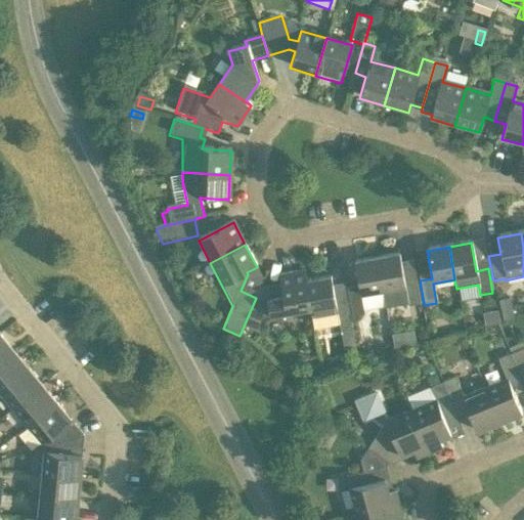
[(377,259),(382,293),(385,308),(407,304),(407,308),(421,306),(416,282),(404,284),(399,255),(377,259)]
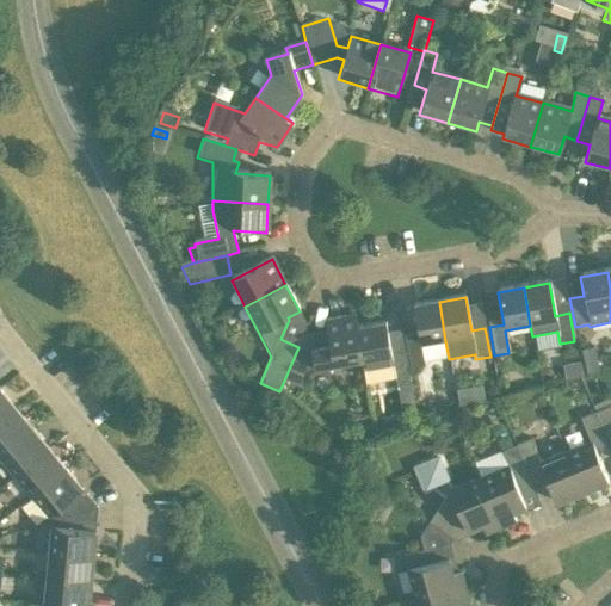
[(424,369),(420,345),(445,341),(439,302),(413,307),(419,340),(405,342),(409,371),(424,369)]
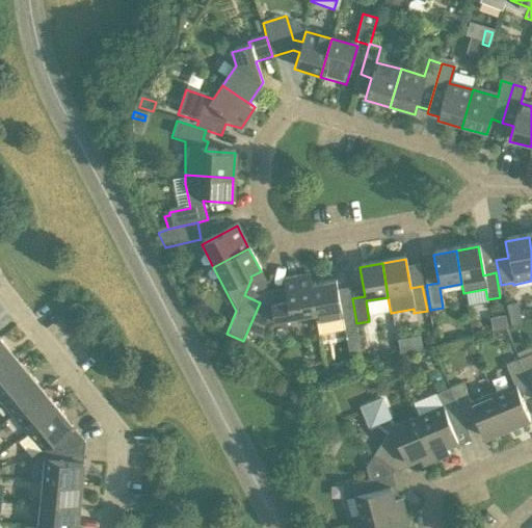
[(265,324),(315,315),(310,287),(309,276),(283,281),(285,290),(264,293),(247,333),(260,338),(265,324)]
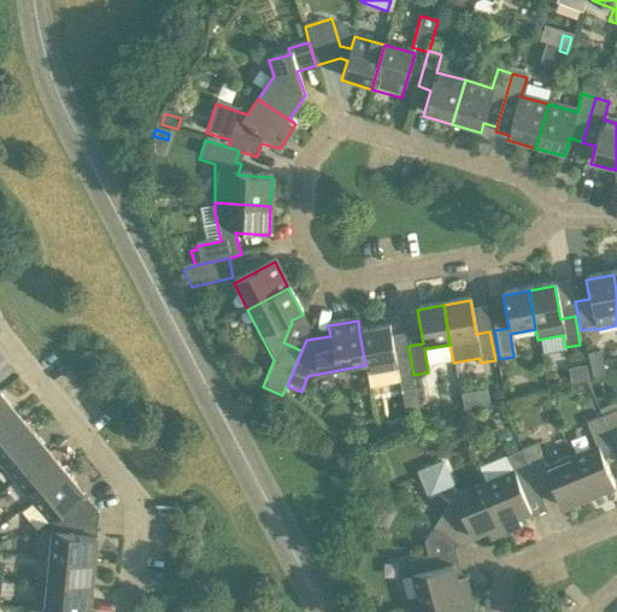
[(365,365),(370,388),(399,383),(405,419),(418,417),(404,336),(391,339),(389,328),(359,333),(365,365)]
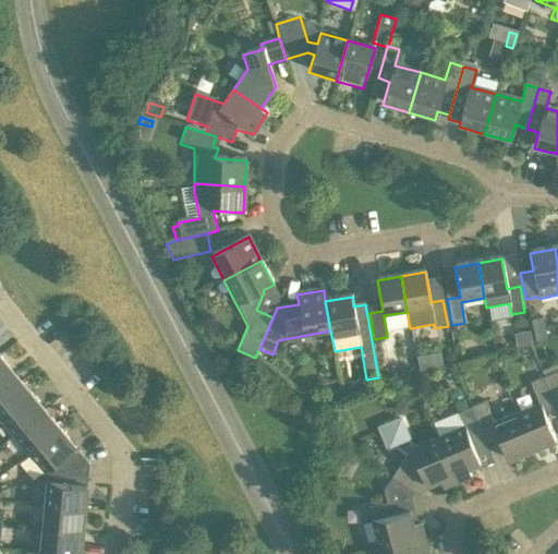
[(533,334),(536,345),(547,342),(545,330),(533,334)]
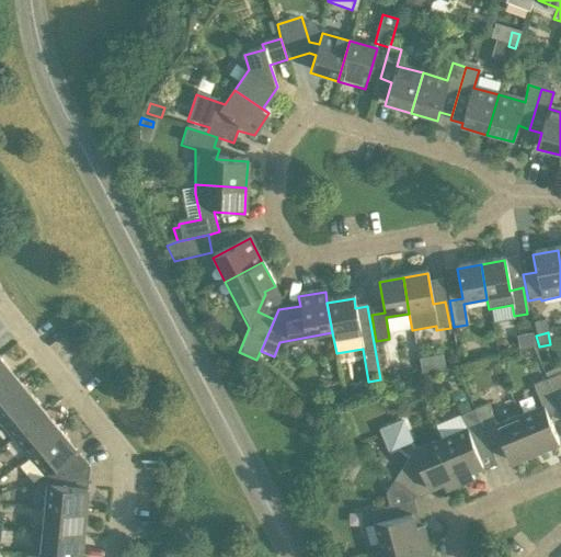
[(534,336),(518,339),(521,351),(535,349),(534,336)]
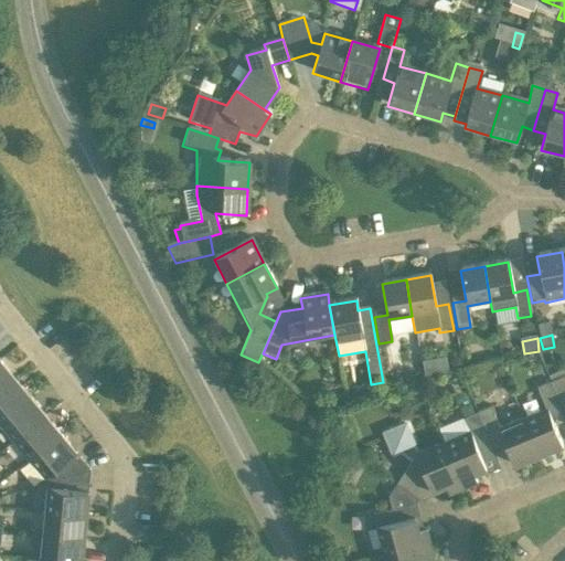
[(0,393),(14,381),(0,362),(0,393)]
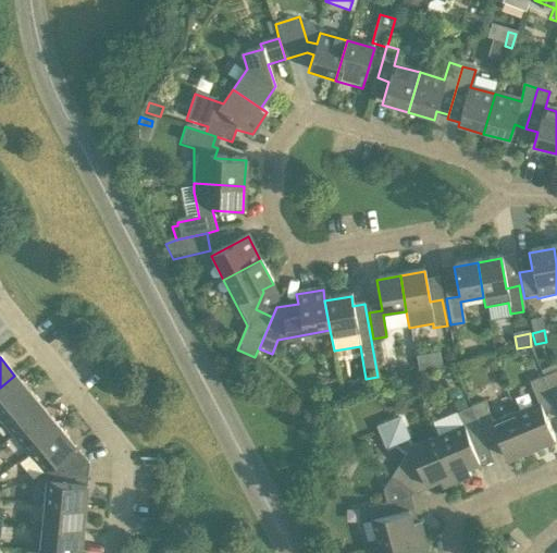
[(556,372),(542,379),(553,405),(556,403),(556,372)]
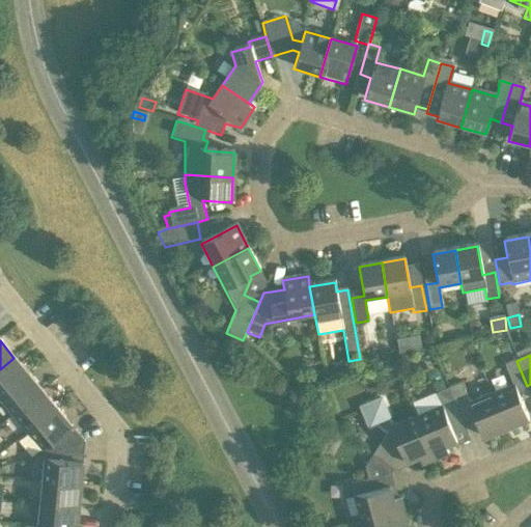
[(0,397),(28,376),(14,358),(0,369),(0,397)]
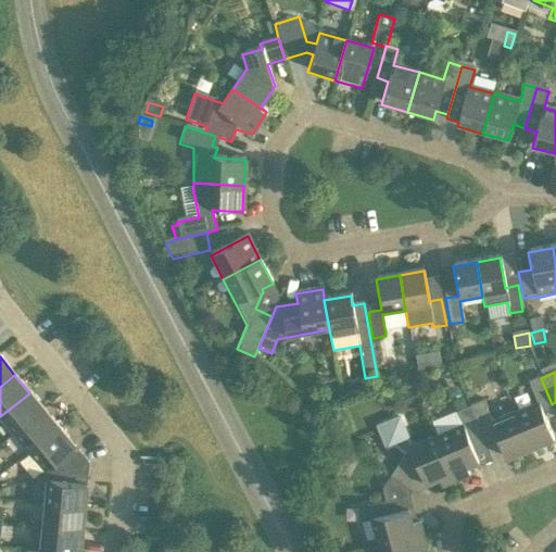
[(528,384),(536,404),(514,414),(529,450),(553,440),(540,409),(552,404),(541,378),(528,384)]
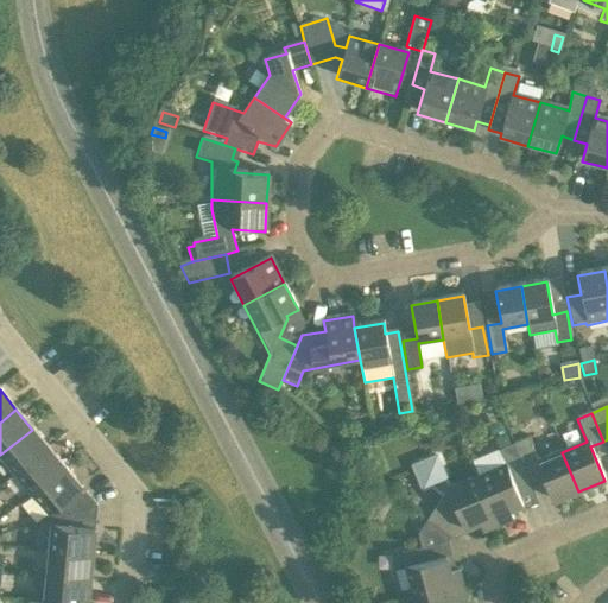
[(0,457),(16,476),(50,450),(32,430),(0,455),(0,457)]
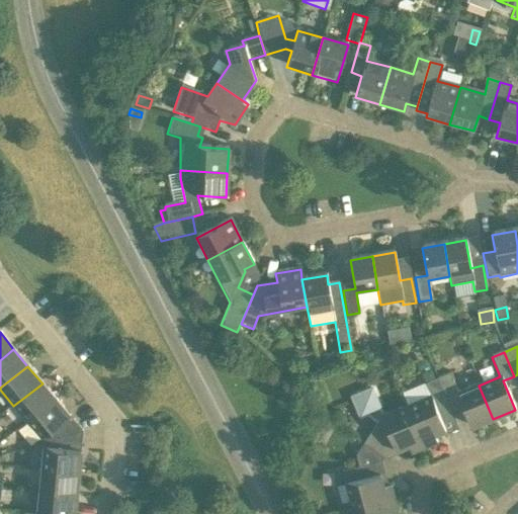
[(437,379),(437,381),(447,404),(458,400),(470,429),(493,419),(479,386),(457,395),(449,374),(437,379)]
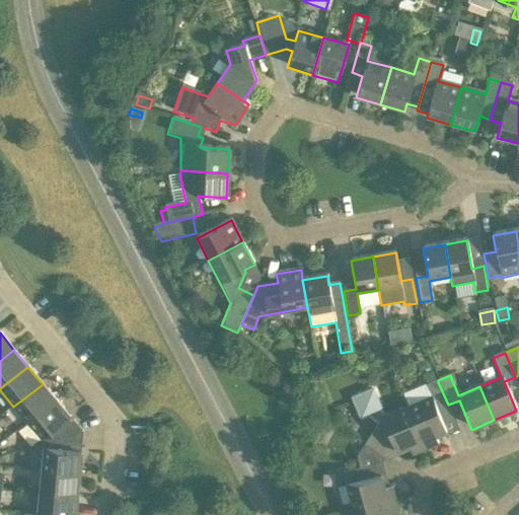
[(450,410),(448,405),(438,382),(427,386),(432,398),(408,409),(425,449),(438,443),(435,437),(446,432),(439,415),(450,410)]
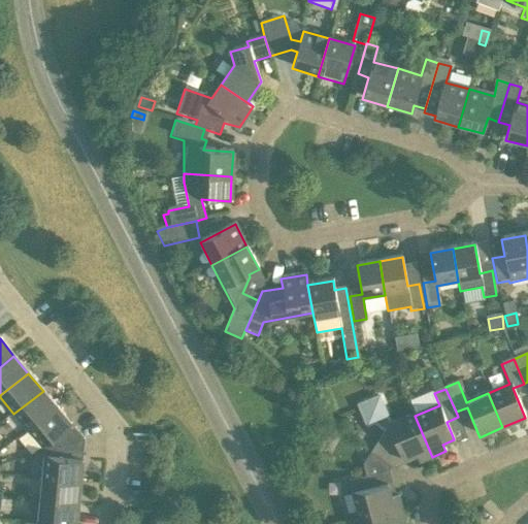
[(28,431),(57,407),(43,391),(13,414),(28,431)]
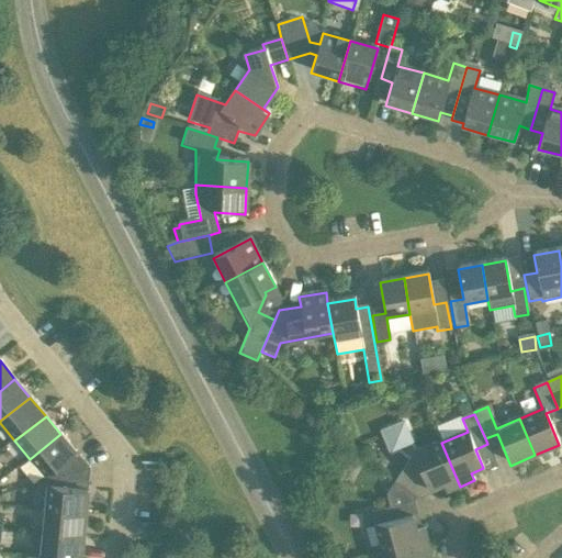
[(397,452),(409,459),(394,483),(416,499),(419,500),(445,490),(446,492),(460,487),(441,443),(415,454),(403,425),(382,433),(391,454),(397,452)]
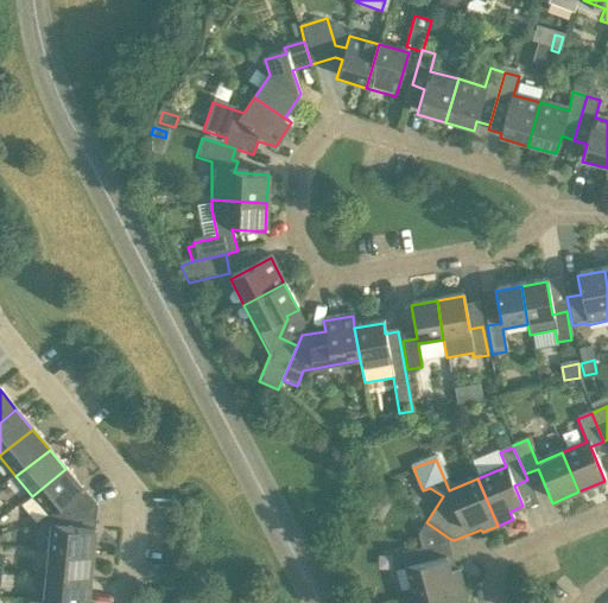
[(51,520),(52,521),(71,515),(68,507),(64,503),(82,489),(65,469),(32,496),(51,520)]
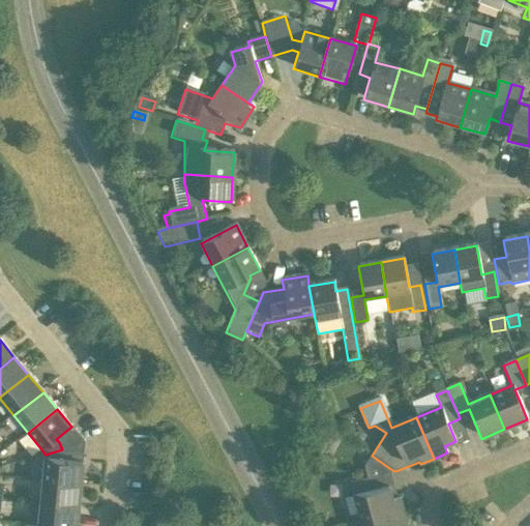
[(328,436),(324,443),(331,448),(335,440),(328,436)]
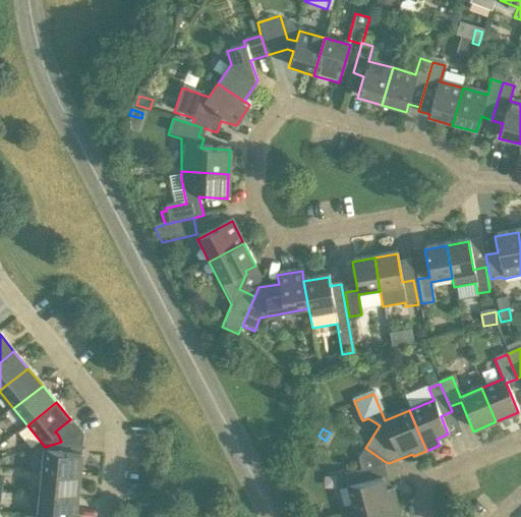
[(62,449),(61,442),(45,447),(42,474),(79,477),(81,455),(62,453),(62,449)]
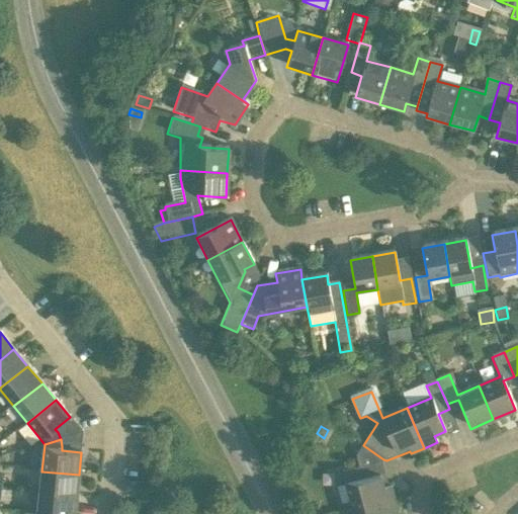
[(359,468),(341,474),(351,511),(394,500),(391,486),(389,487),(382,462),(383,459),(363,445),(356,456),(359,468)]
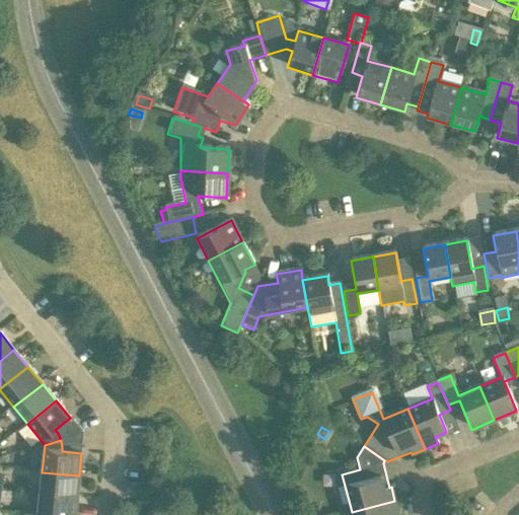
[(40,494),(77,498),(79,475),(42,472),(40,494)]
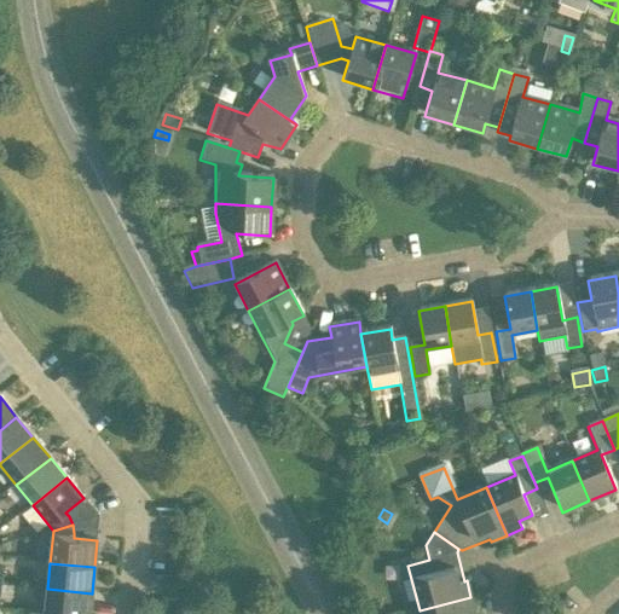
[(90,613),(92,594),(47,589),(45,613),(90,613)]
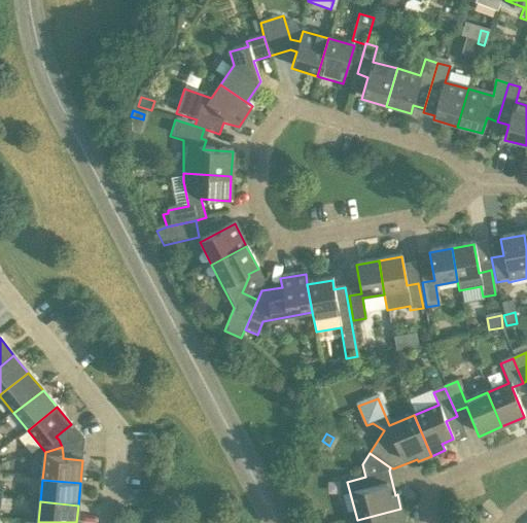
[(405,522),(400,509),(357,520),(358,522),(405,522)]
